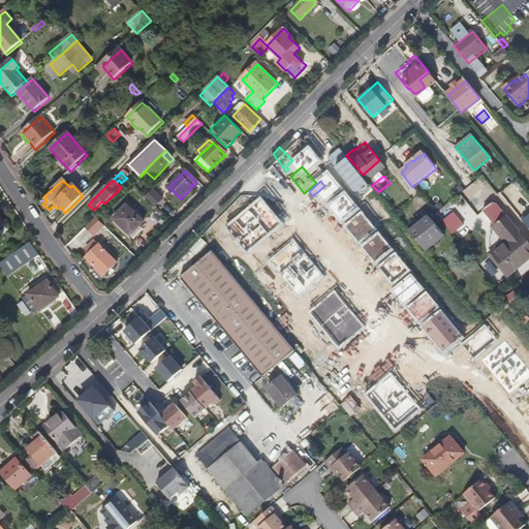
[(331,188),(328,191),(335,199),(339,196),(331,188)]
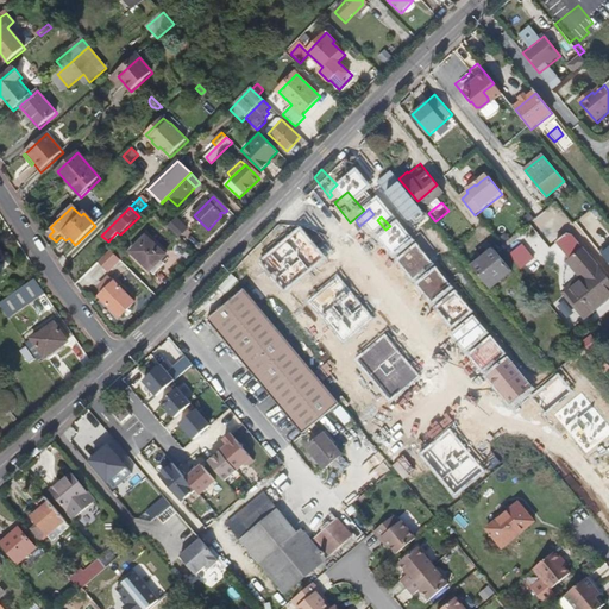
[(189,230),(179,219),(170,227),(181,238),(189,230)]
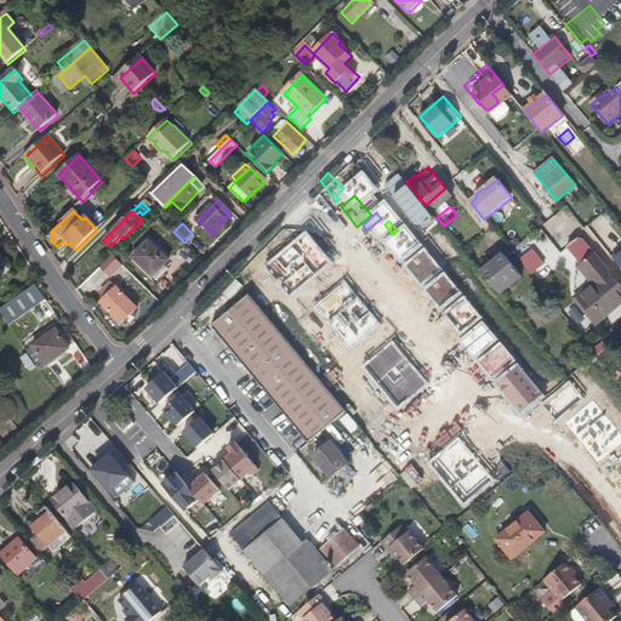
[(616,267),(587,232),(568,248),(597,284),(580,300),(599,323),(620,305),(620,288),(619,285),(620,283),(620,277),(614,269),(616,267)]
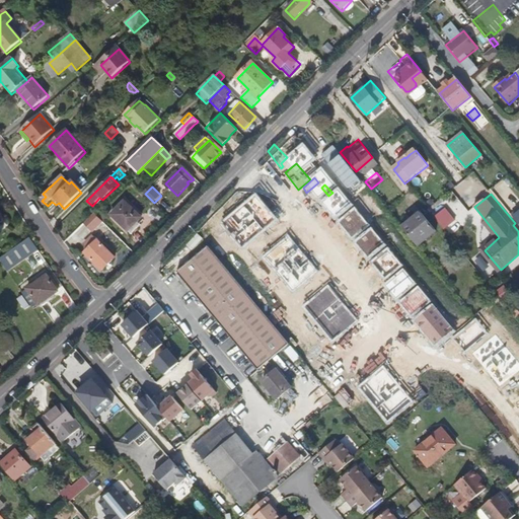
[(443,199),(429,206),(433,214),(447,207),(443,199)]
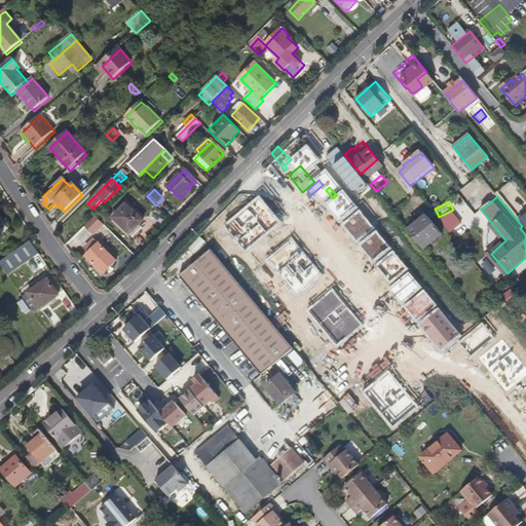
[(113,218),(130,234),(144,220),(127,203),(113,218)]
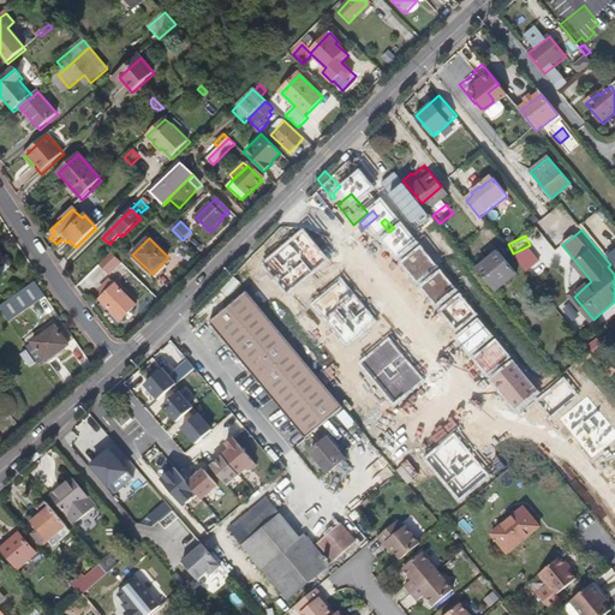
[(556,427),(407,245),(384,262),(448,339),(466,362),(550,463),(581,437),(566,418),(556,427)]
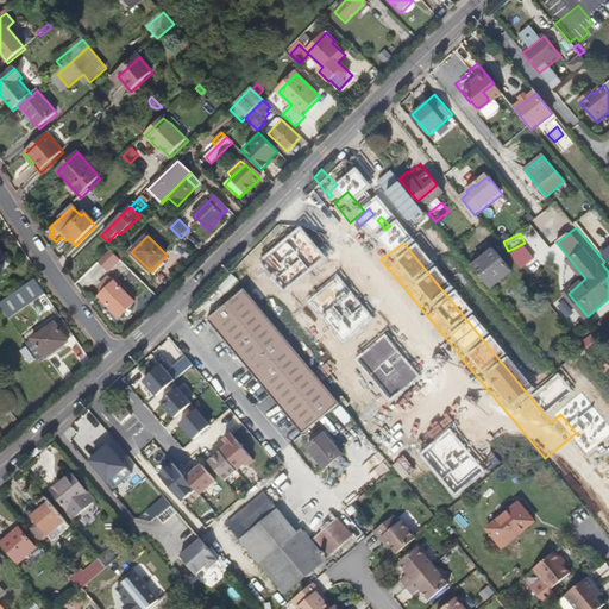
[(510,252),(520,267),(535,257),(526,243),(510,252)]
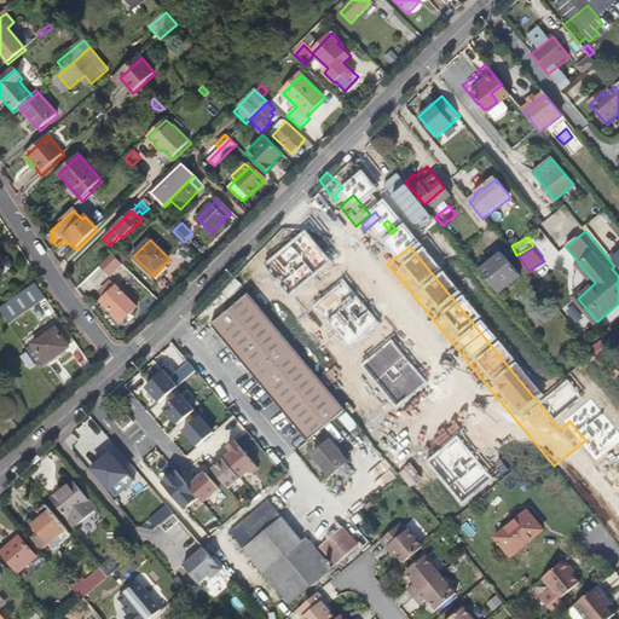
[(111,277),(123,265),(114,254),(100,266),(111,277)]
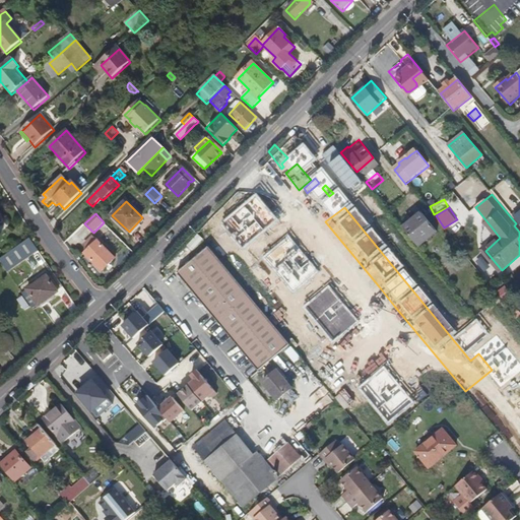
[(419,248),(438,233),(423,213),(403,229),(419,248)]
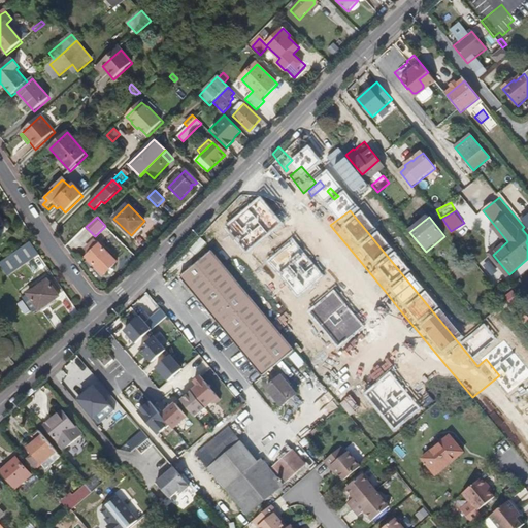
[(454,233),(460,238),(468,229),(462,224),(454,233)]
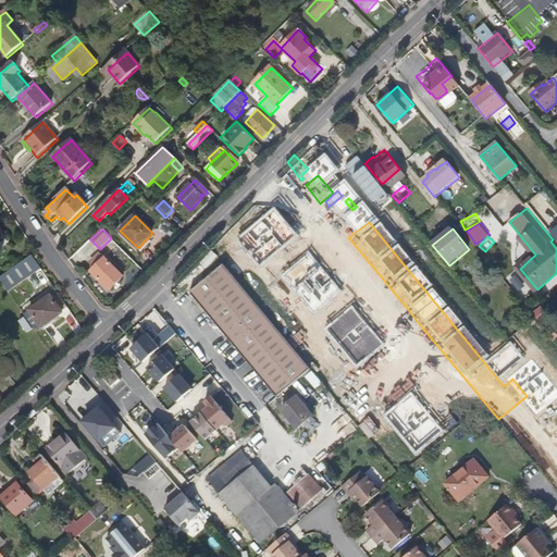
[(93,267),(100,259),(94,252),(86,260),(93,267)]
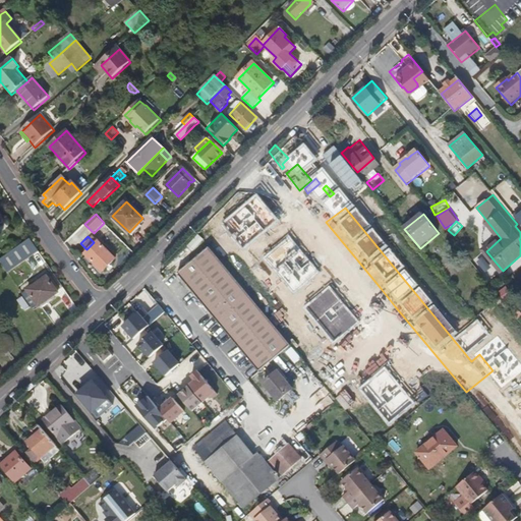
[(0,262),(8,274),(38,251),(30,239),(0,258),(0,262)]
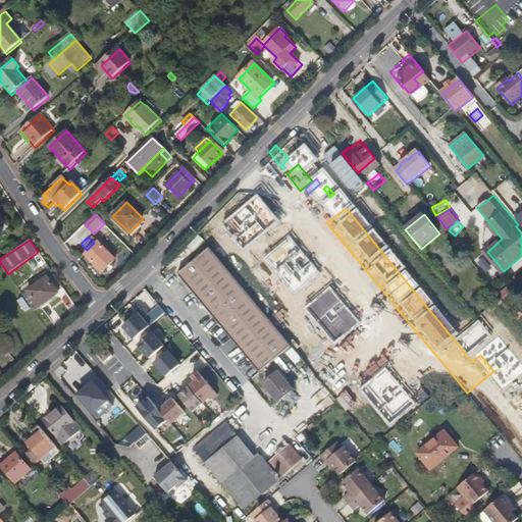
[(116,259),(97,240),(94,243),(87,250),(84,253),(103,272),(116,259)]
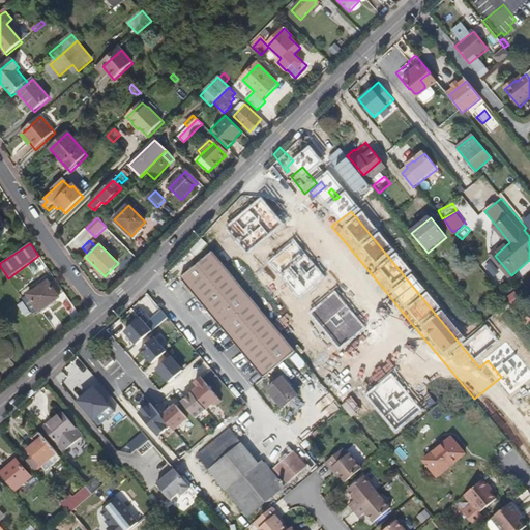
[(297,352),(213,252),(181,278),(264,378),(297,352)]
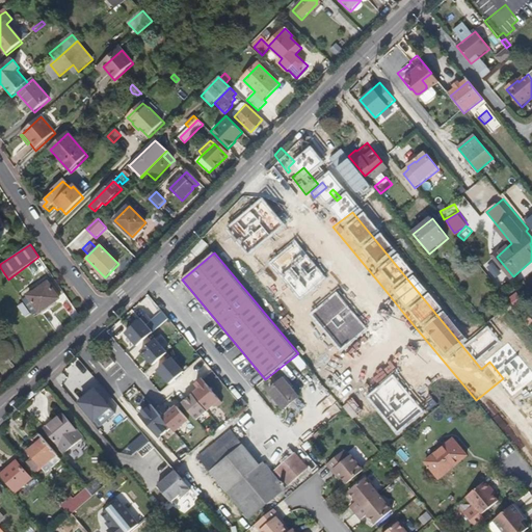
[(495,258),(484,265),(499,286),(509,278),(495,258)]
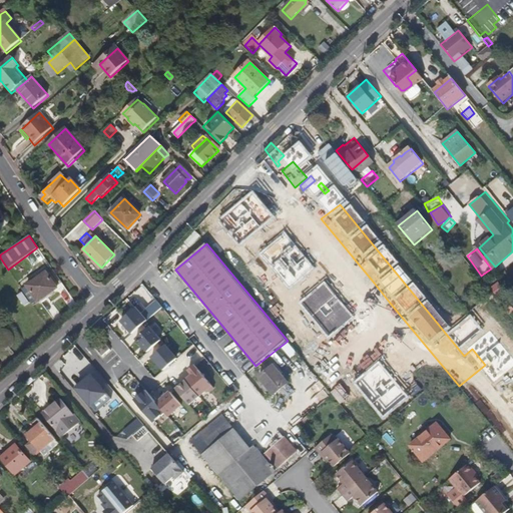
[(33,306),(57,289),(46,273),(22,290),(33,306)]
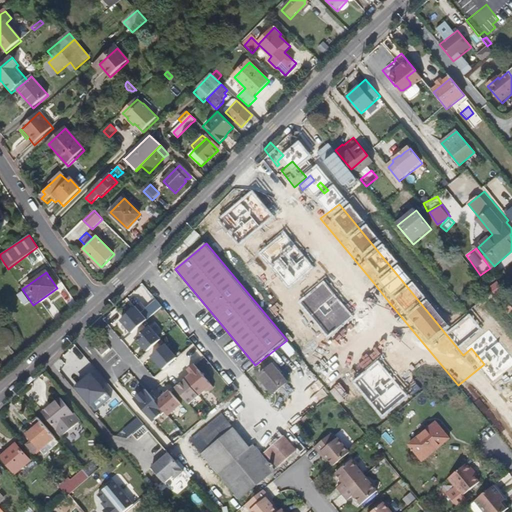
[(133,333),(151,316),(139,303),(120,319),(133,333)]
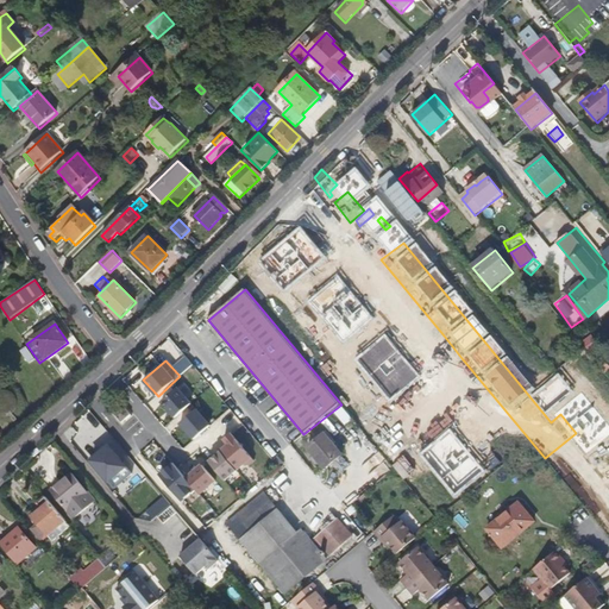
[(195,439),(213,422),(179,385),(161,401),(195,439)]
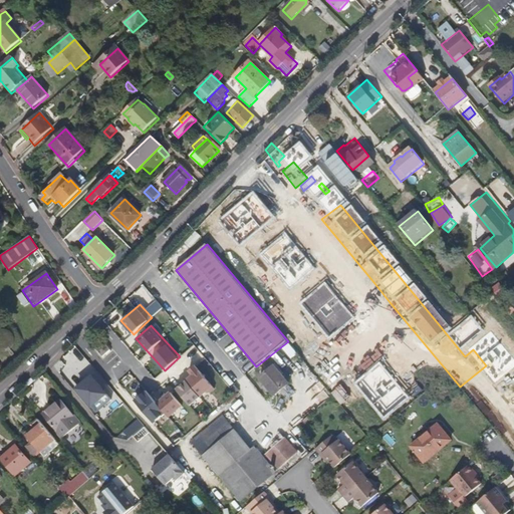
[(104,359),(113,351),(105,342),(96,349),(104,359)]
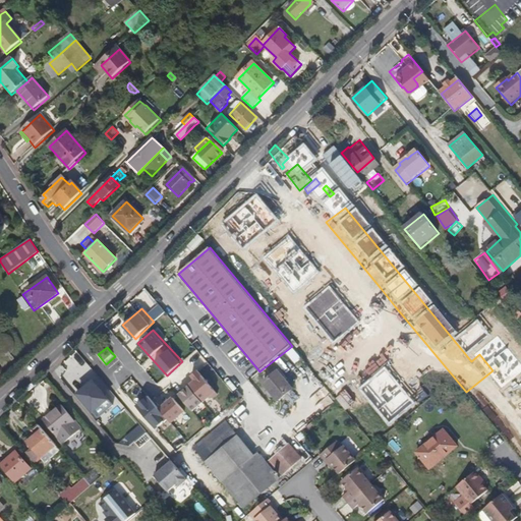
[(311,369),(302,359),(297,363),(305,373),(311,369)]
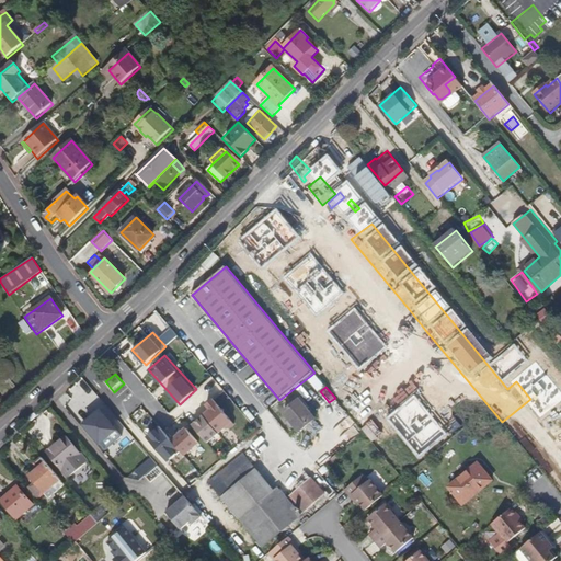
[(228,432),(236,425),(214,400),(207,405),(212,410),(207,413),(206,412),(203,415),(205,416),(219,434),(226,428),(228,432)]
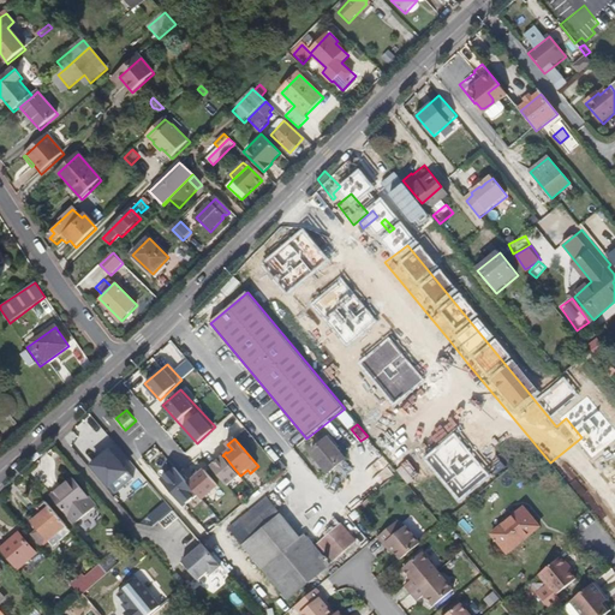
[(346,460),(328,439),(311,453),(329,473),(346,460)]
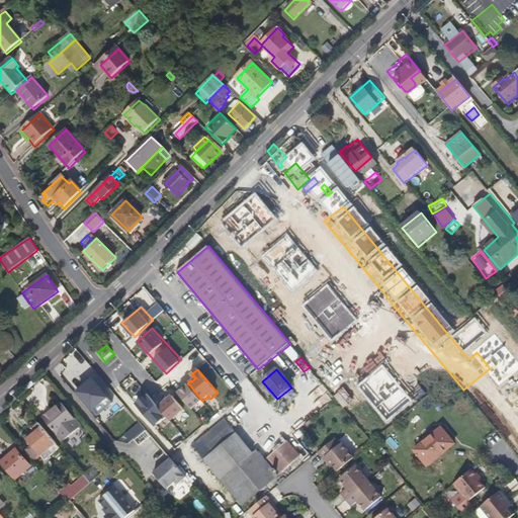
[(311,384),(319,378),(312,369),(304,376),(311,384)]
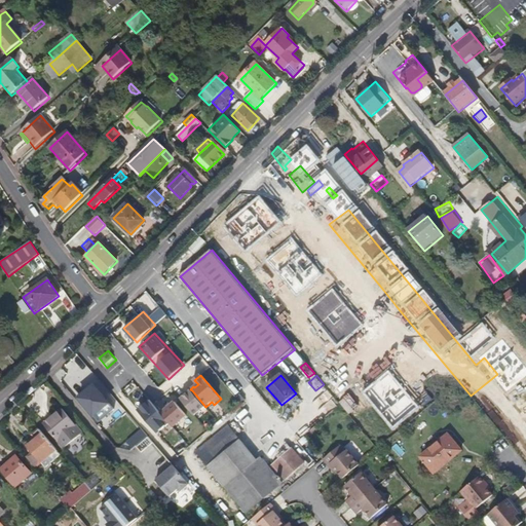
[(109,405),(95,386),(79,399),(94,417),(109,405)]
